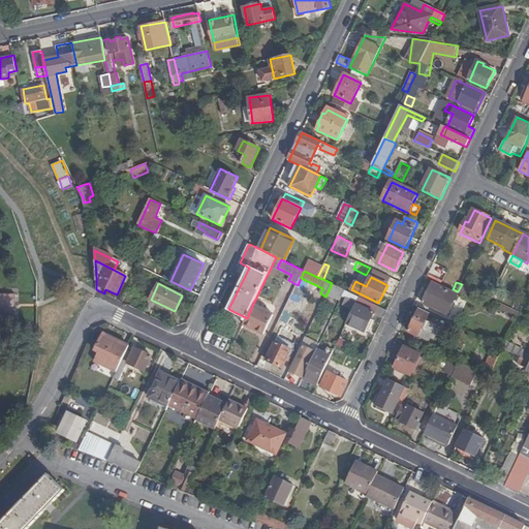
[(332,283),(329,290),(343,298),(346,290),(332,283)]
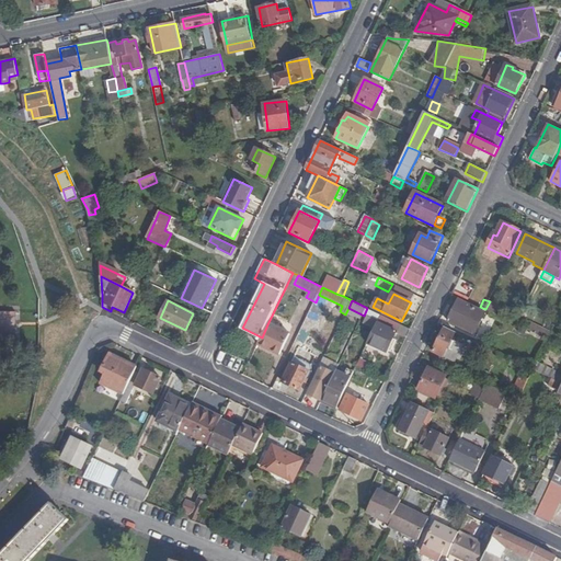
[(477,334),(487,313),(459,300),(450,321),(477,334)]
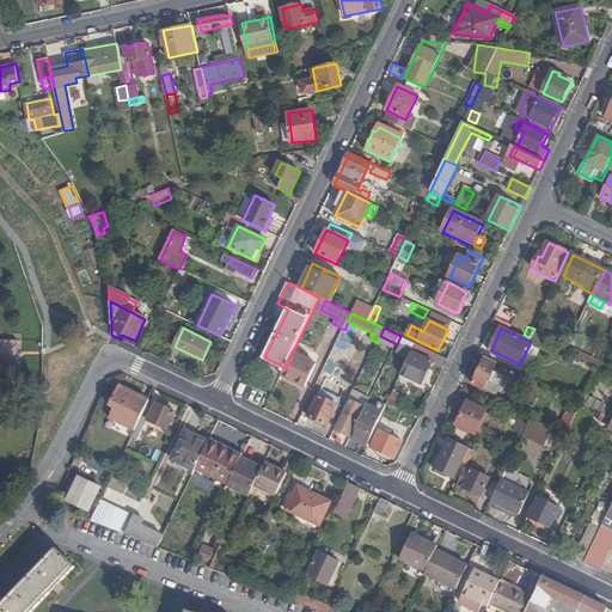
[(540,332),(534,329),(530,337),(536,341),(540,332)]
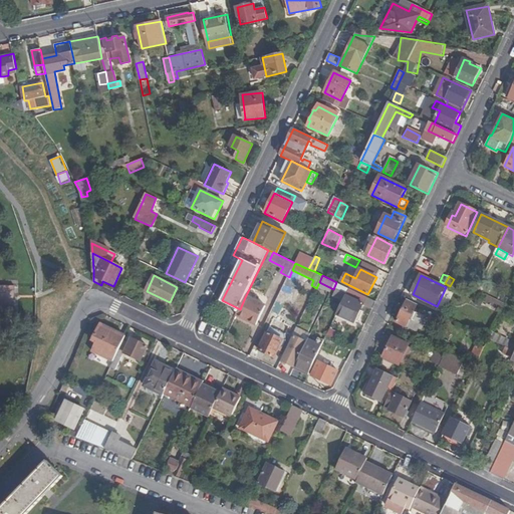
[(464,284),(454,279),(450,286),(461,291),(464,284)]
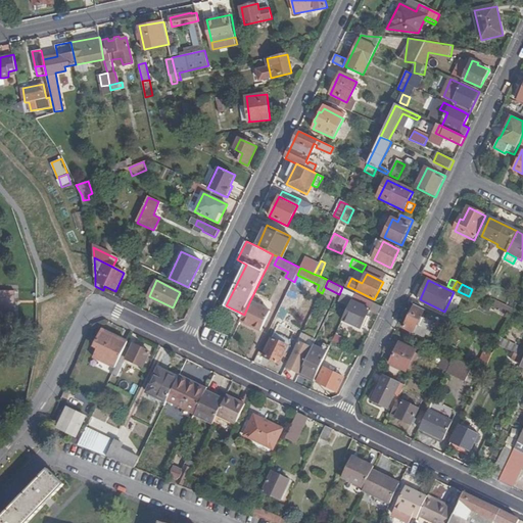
[(342,287),(339,294),(343,296),(340,302),(349,306),(357,294),(342,287)]
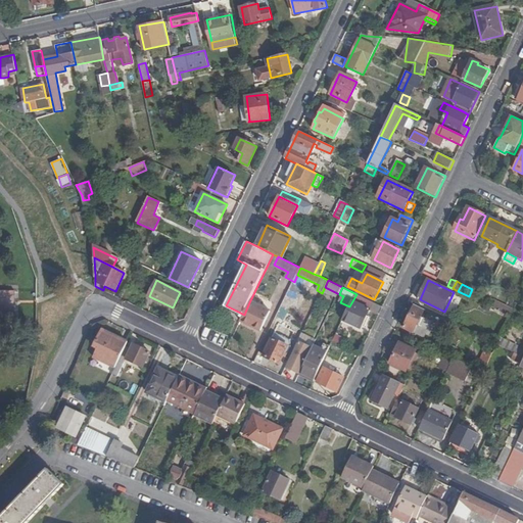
[(13,302),(13,291),(0,290),(0,329),(13,329),(13,302)]
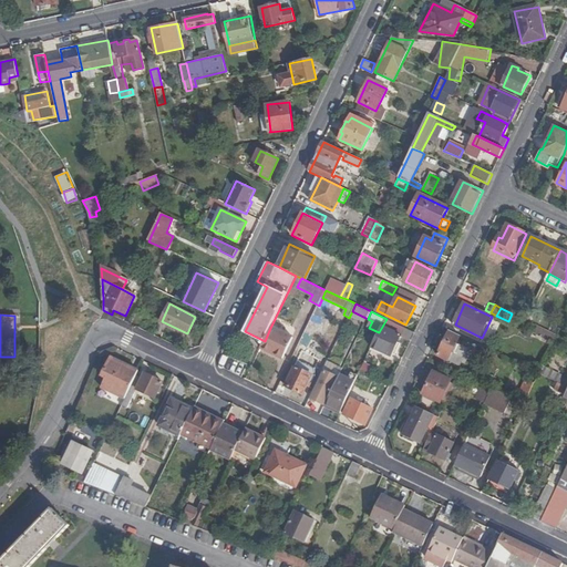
[(390,357),(404,328),(387,319),(379,332),(372,348),(390,357)]
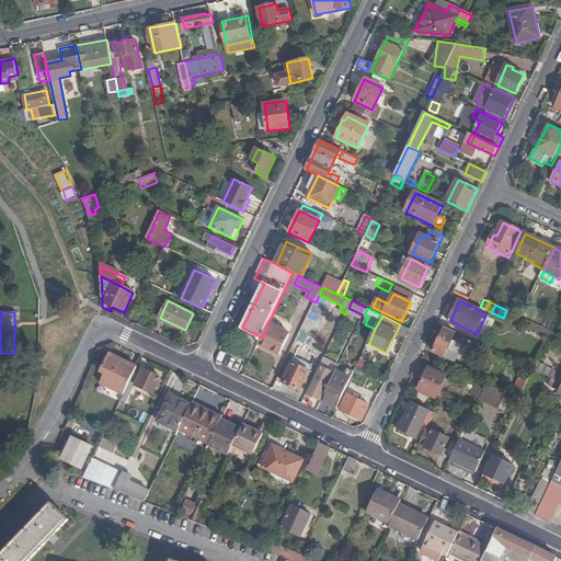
[(328,334),(332,322),(325,319),(321,332),(328,334)]
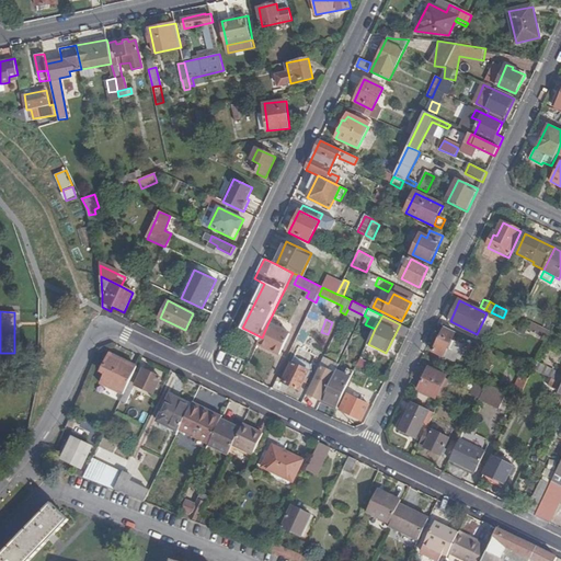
[(262,338),(258,345),(279,355),(289,335),(267,324),(262,338)]
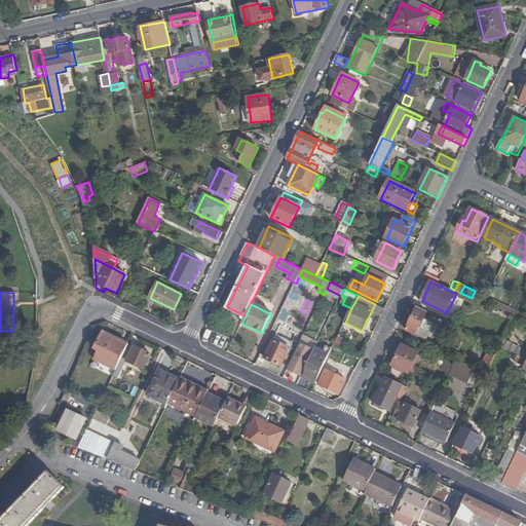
[(514,318),(517,312),(501,304),(498,311),(514,318)]
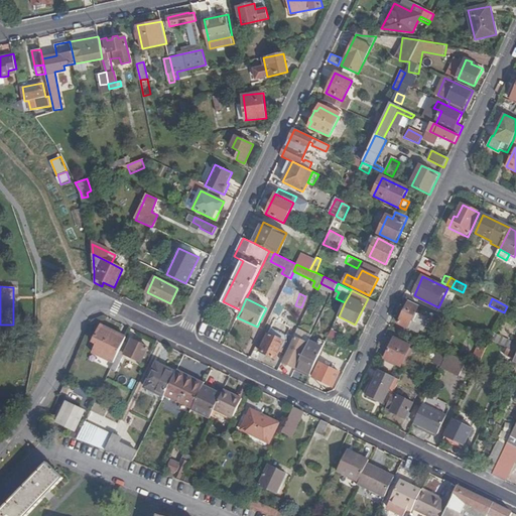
[(422,306),(411,300),(400,324),(419,333),(422,326),(414,321),(422,306)]
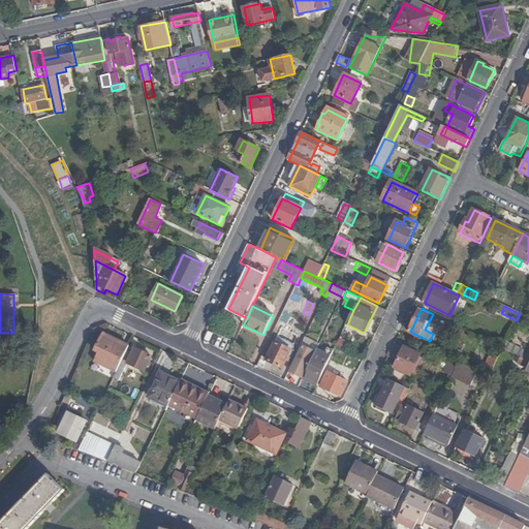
[(497,316),(499,312),(490,308),(488,312),(497,316)]
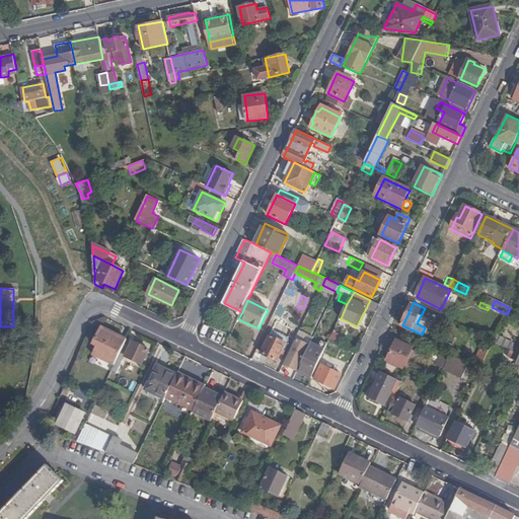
[(117,338),(118,336),(119,334),(103,326),(101,329),(117,338)]
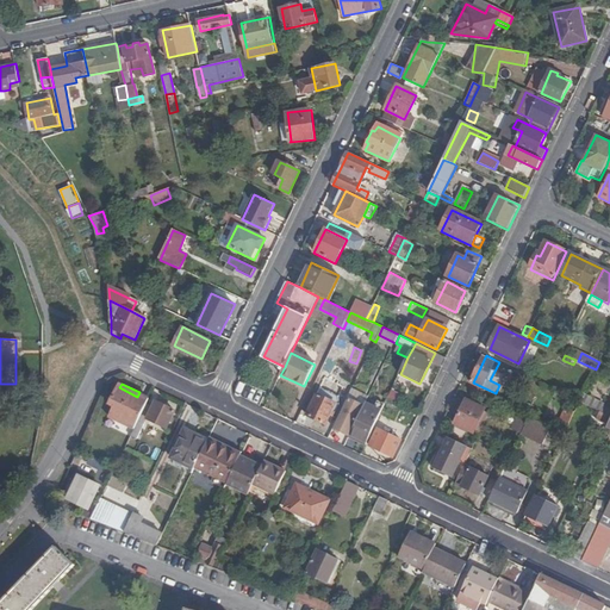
[(147,406),(150,399),(138,394),(137,397),(119,387),(111,404),(117,408),(111,417),(136,429),(138,423),(147,406)]
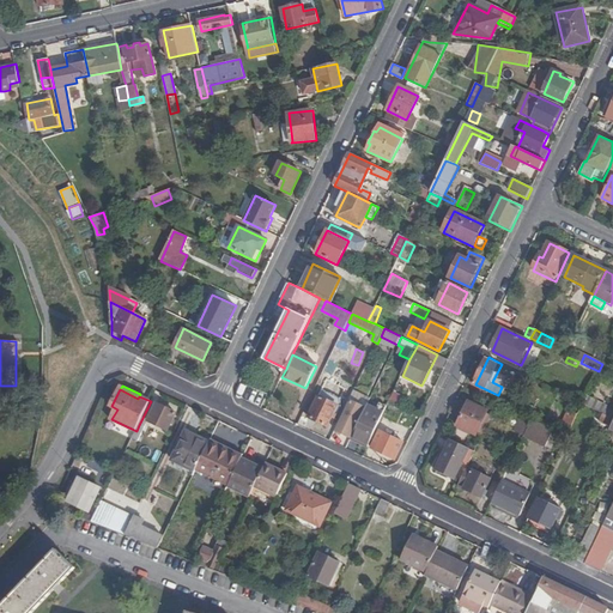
[(328,428),(340,401),(321,392),(308,418),(328,428)]
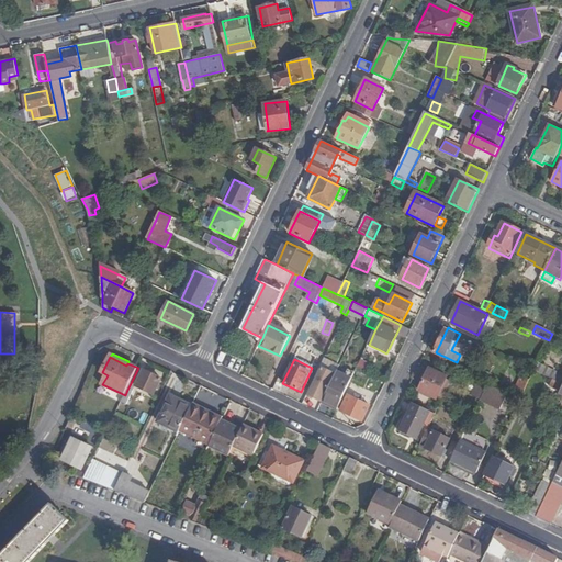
[(561,375),(538,364),(536,370),(554,379),(561,382),(561,375)]
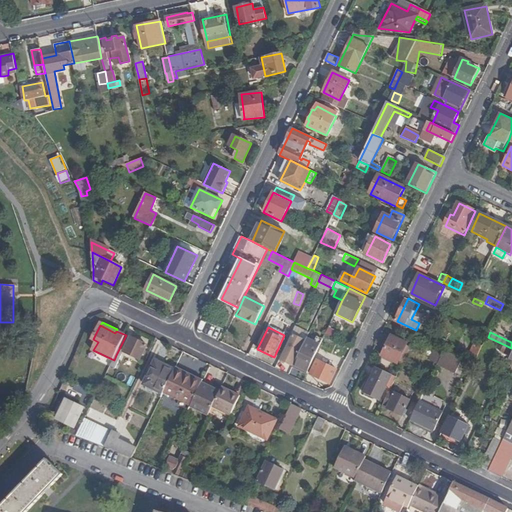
[(292,365),(293,367),(306,342),(294,335),(281,360),(292,365)]
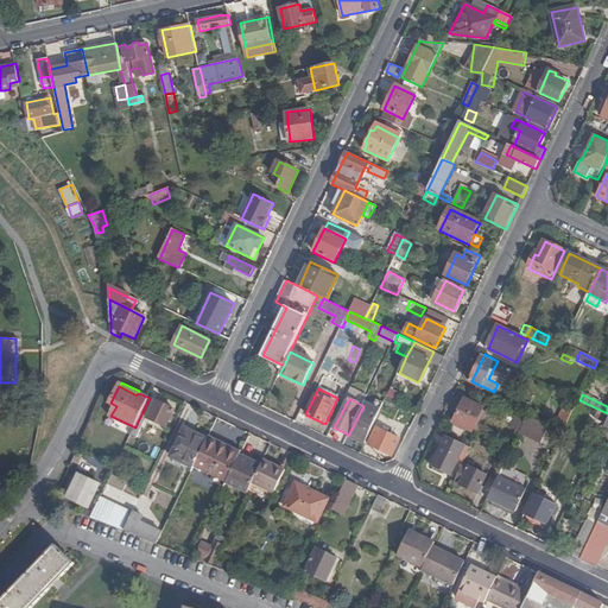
[(475,431),(486,406),(467,398),(456,422),(475,431)]
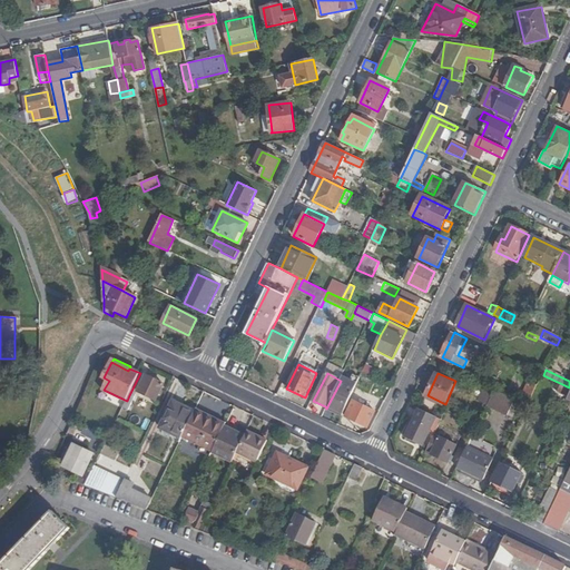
[(144,382),(137,380),(129,395),(154,406),(165,385),(147,376),(144,382)]
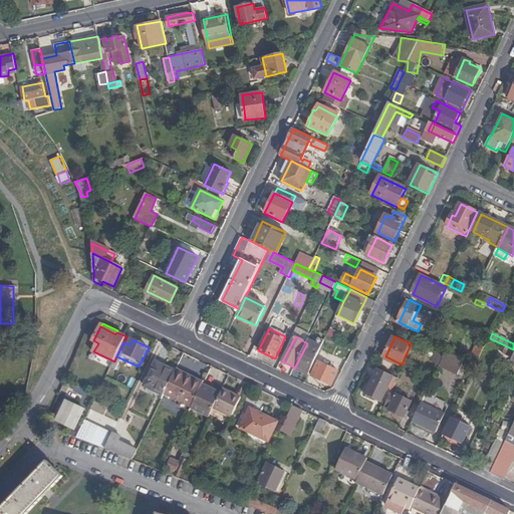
[(319,351),(323,343),(318,340),(316,345),(308,341),(307,343),(294,368),(304,372),(315,349),(319,351)]
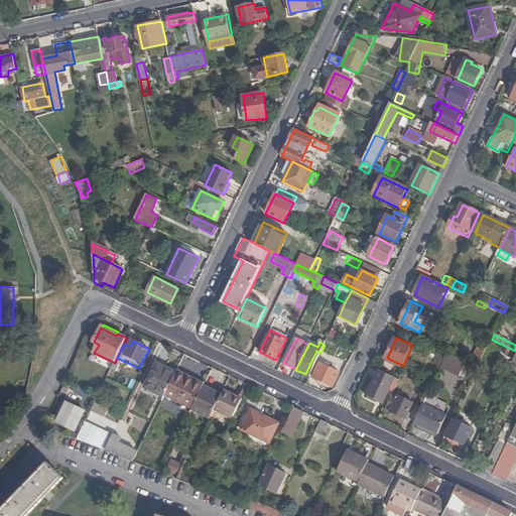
[(471,364),(479,367),(487,350),(479,346),(471,364)]
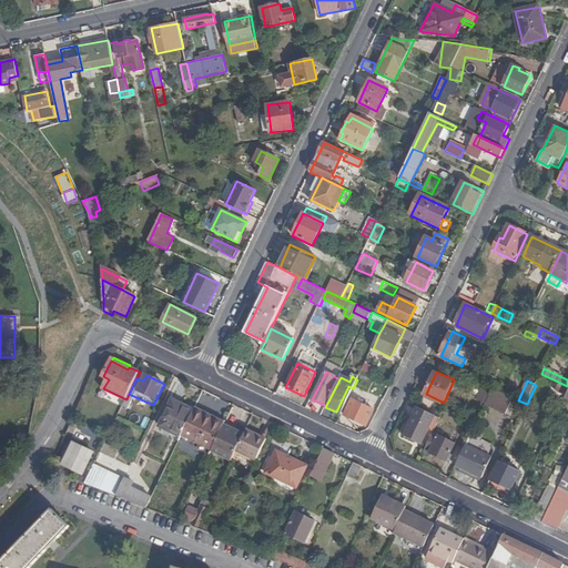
[(557,391),(567,395),(567,386),(560,383),(557,391)]
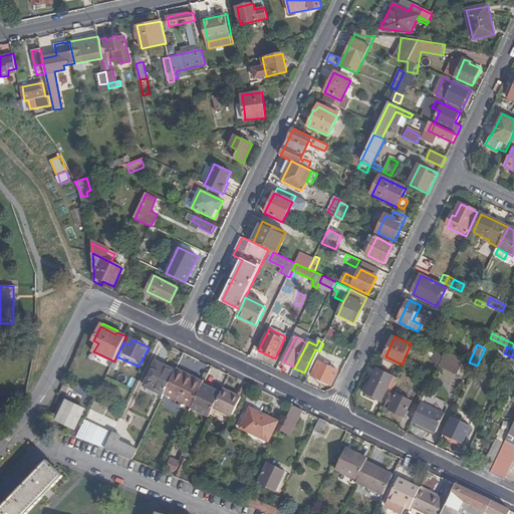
[(447,351),(441,348),(435,361),(441,364),(447,351)]
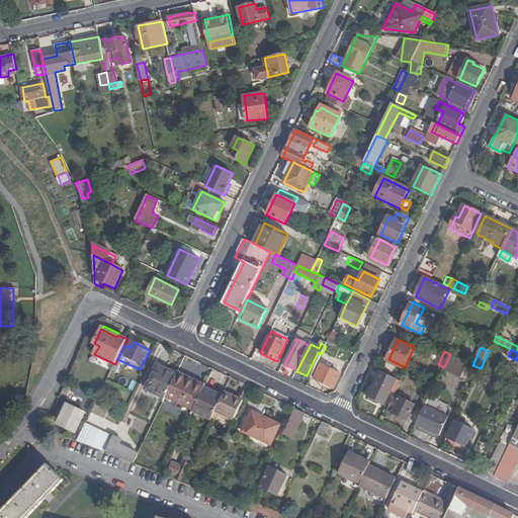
[(307,375),(311,377),(322,354),(318,352),(307,375)]
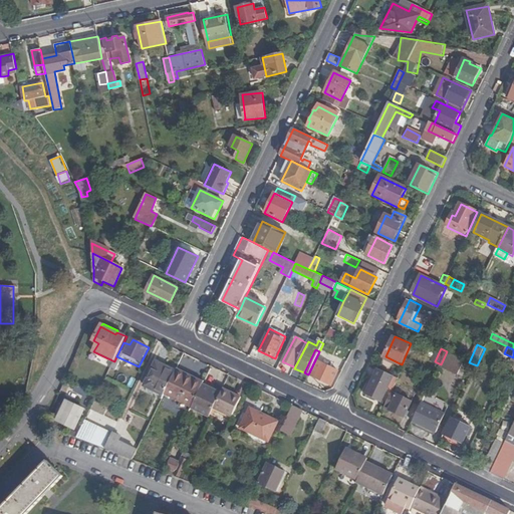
[(447,351),(441,364),(459,373),(465,359),(447,351)]
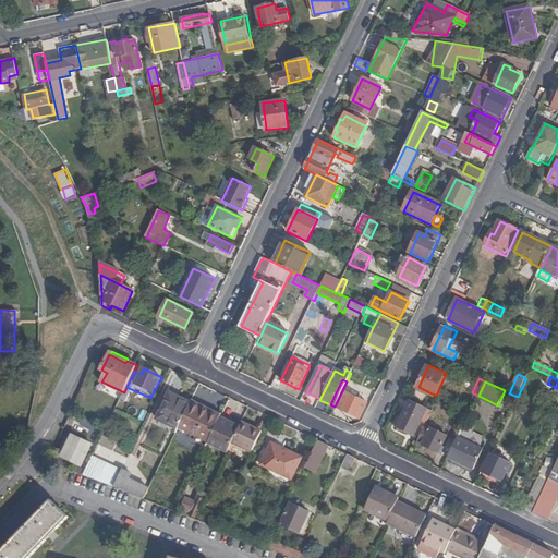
[(159,417),(180,427),(192,402),(171,392),(159,417)]
